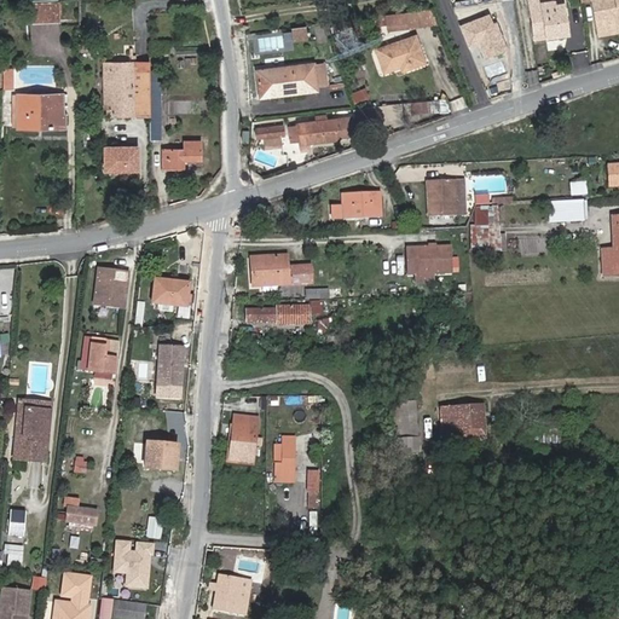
[(58,0),(29,1),(30,22),(59,21),(58,0)]
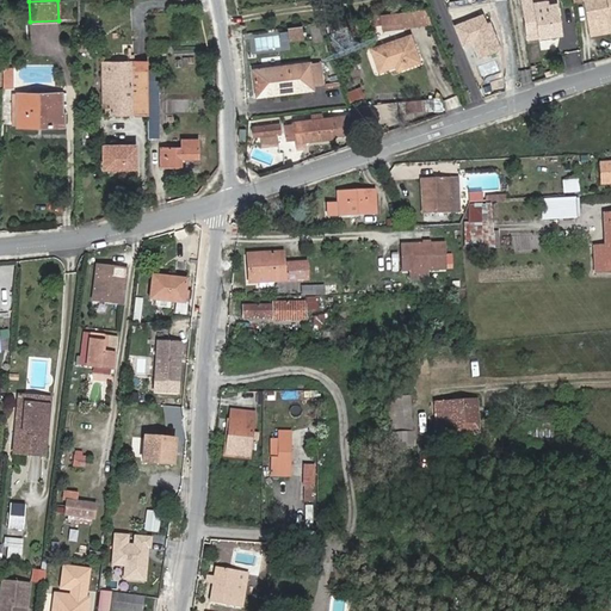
[(548,7),(547,2),(545,0),(522,0),(528,38),(541,36),(541,32),(549,31),(550,35),(562,34),(559,6),(548,7)]
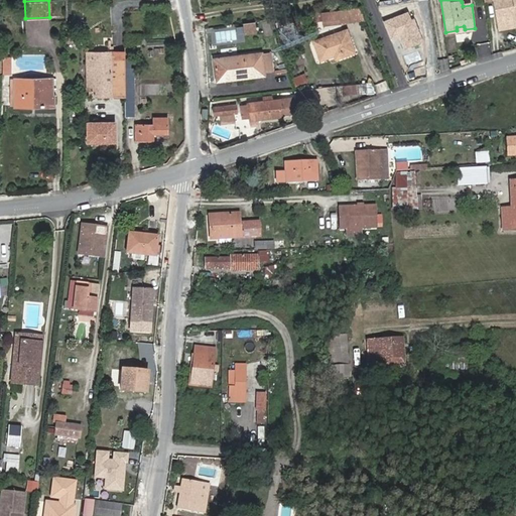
[(515,18),(515,17),(515,0),(483,0),(484,1),(490,0),(492,0),(497,21),(512,18),(512,15),(514,15),(515,18)]
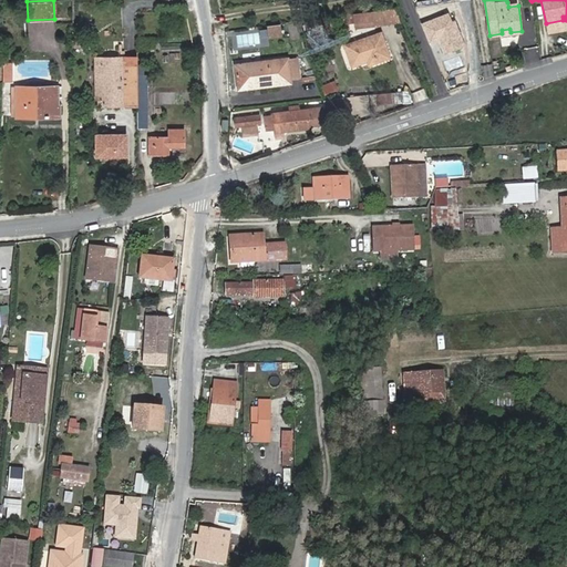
[(354,24),(403,19),(398,6),(352,12),(354,24)]
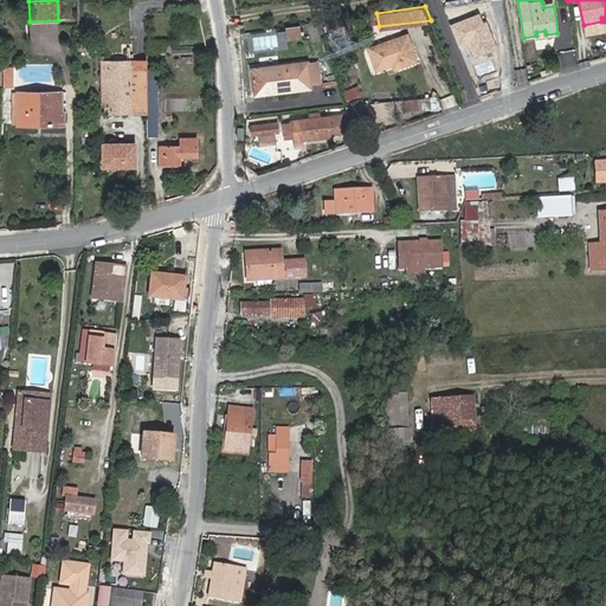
[(484,13),(452,26),(461,47),(468,45),(475,62),(500,51),(484,13)]
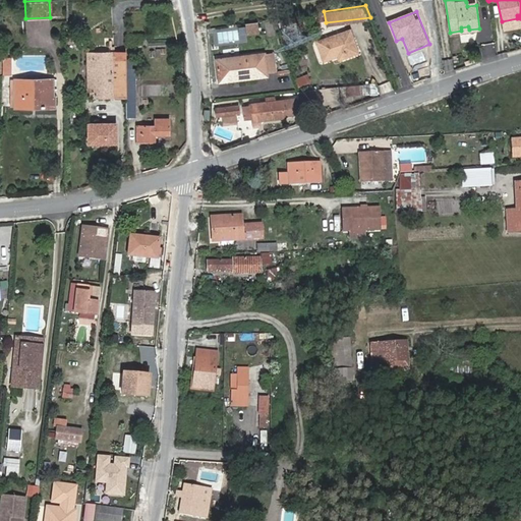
[(243,36),(259,34),(257,21),(241,23),(243,36)]
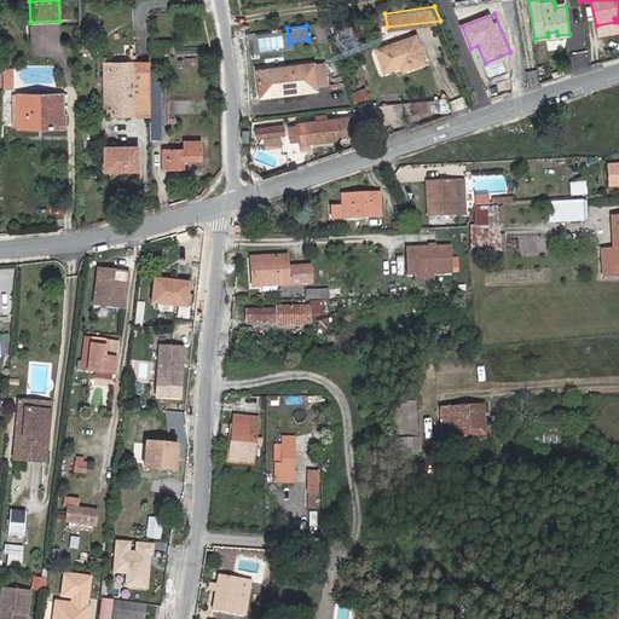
[(258,36),(259,51),(285,48),(284,34),(258,36)]
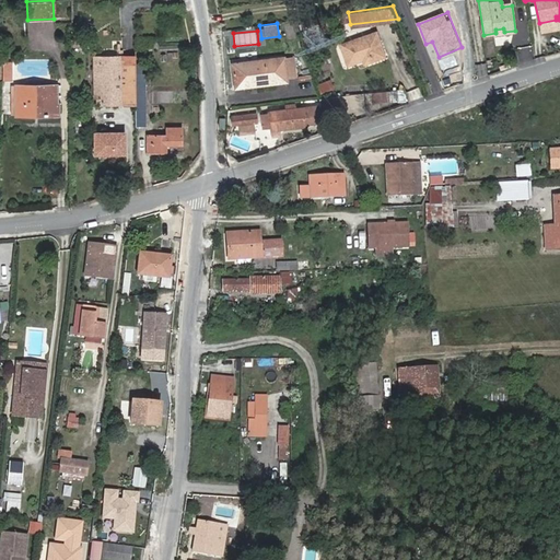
[(346,66),(361,60),(368,58),(369,62),(382,58),(374,34),(339,45),(346,66)]
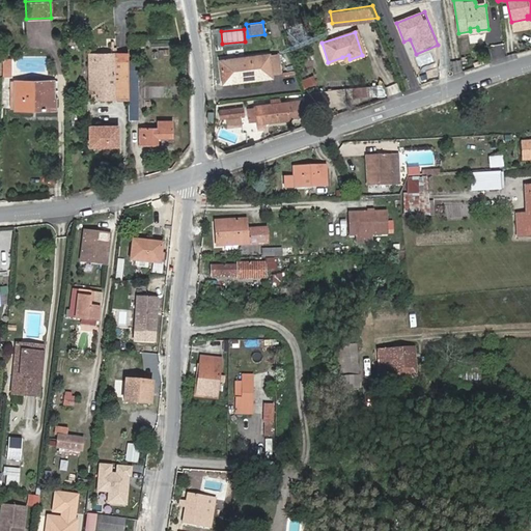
[(113,54),(99,55),(100,78),(114,78),(114,77),(113,54)]
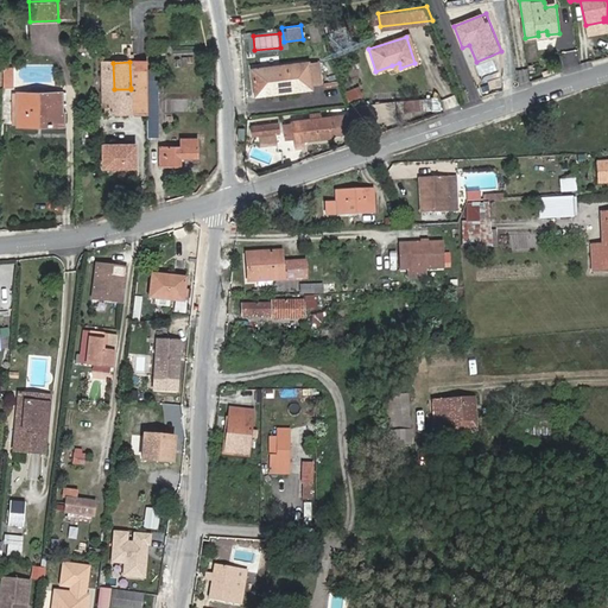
[(147,62),(130,62),(131,88),(147,88),(147,69),(147,62)]
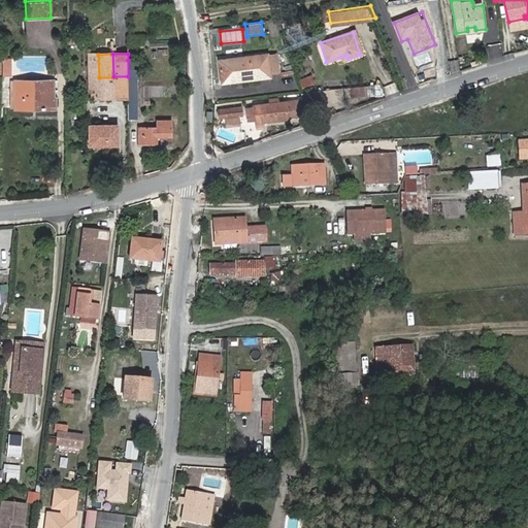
[(90,97),(113,97),(113,77),(99,77),(98,55),(88,55),(90,97)]
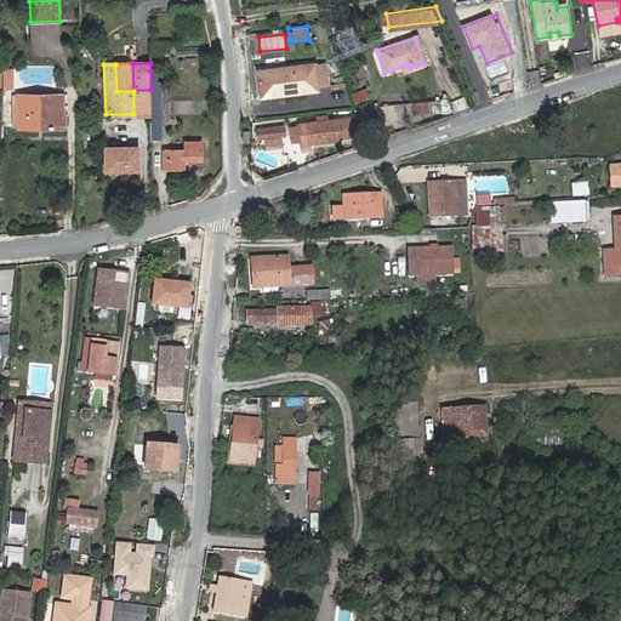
[(257,72),(260,96),(317,90),(314,64),(257,72)]
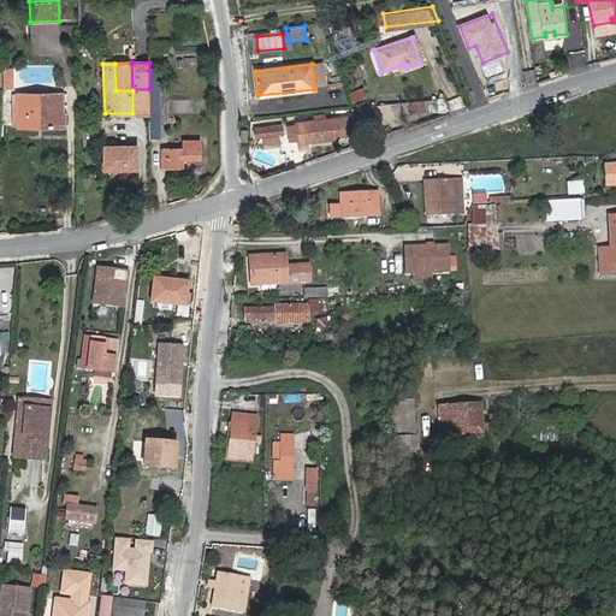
[(149,89),(160,88),(160,70),(149,70),(149,89)]
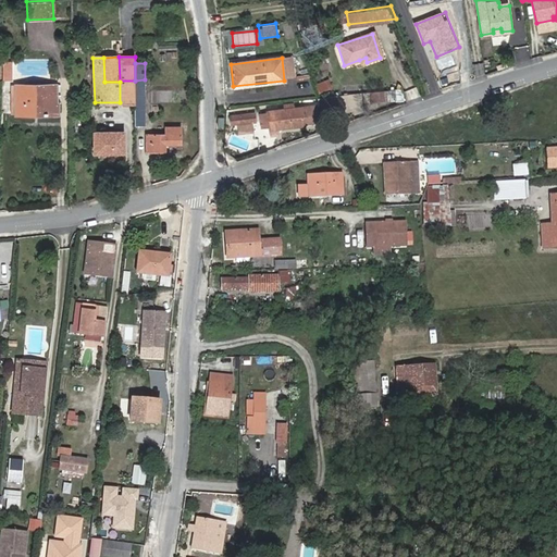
[(135,102),(135,124),(145,124),(145,79),(135,81),(135,93),(135,102)]
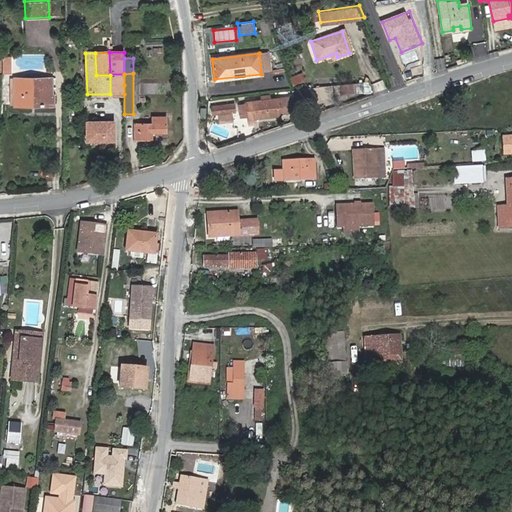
[(292,75),(294,84),(304,82),(303,73),(292,75)]
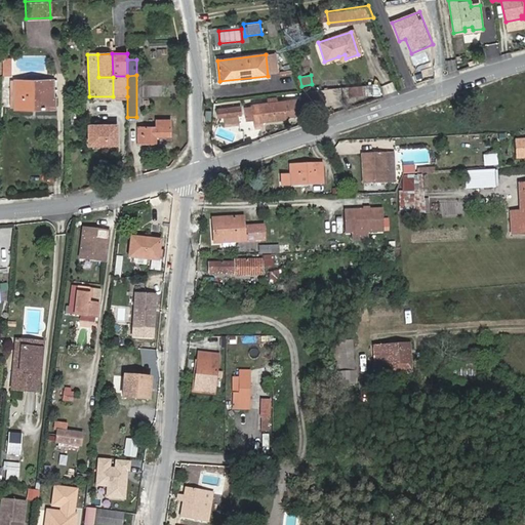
[(113,77),(113,96),(127,96),(127,87),(127,76),(113,76),(113,77)]
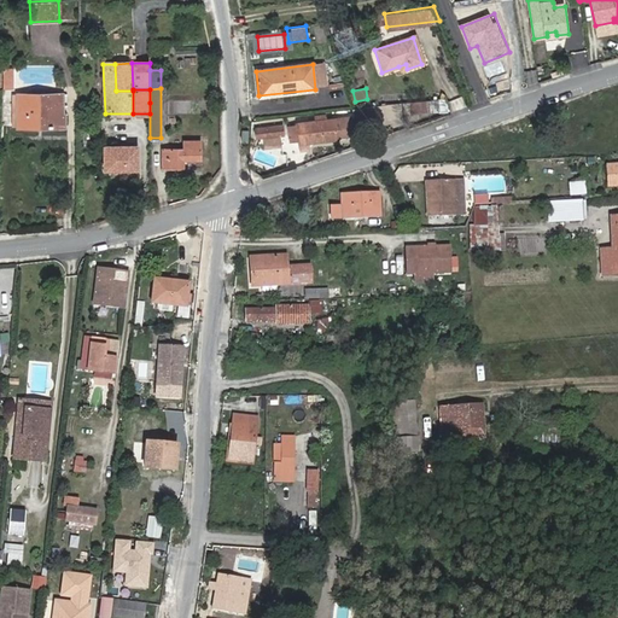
[(17,127),(53,127),(53,95),(18,95),(17,127)]
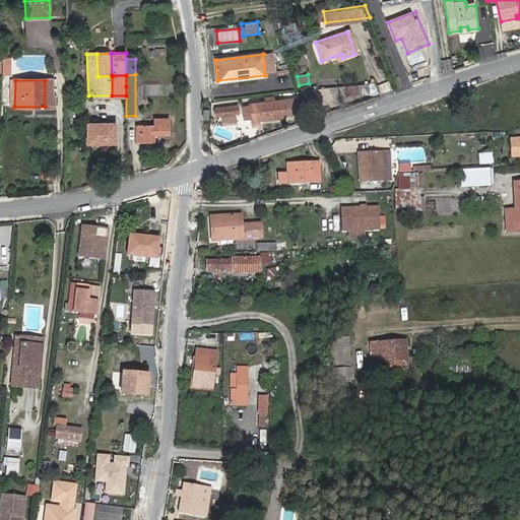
[(313,89),(299,91),(297,91),(298,100),(274,102),(274,98),(266,99),(266,103),(250,104),(250,107),(243,107),(244,118),(252,118),(252,124),(260,123),(259,120),(283,117),(282,115),(299,114),(298,105),(315,104),(313,89)]
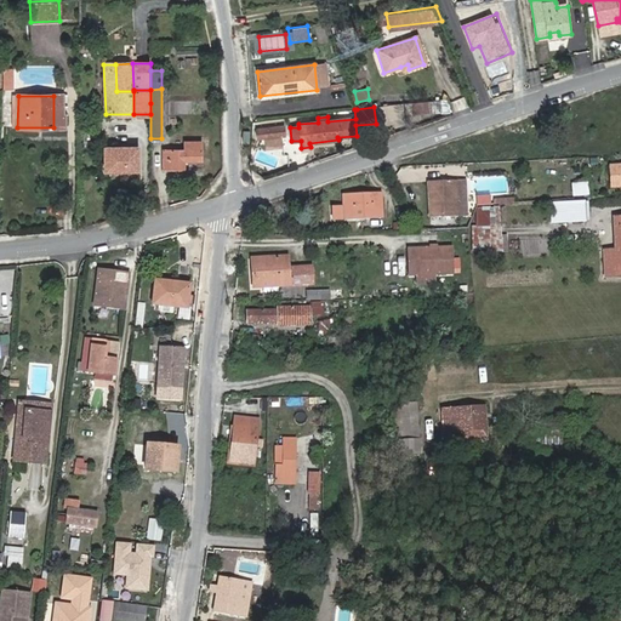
[(265,137),(280,136),(284,136),(284,126),(257,129),(258,138),(265,137)]
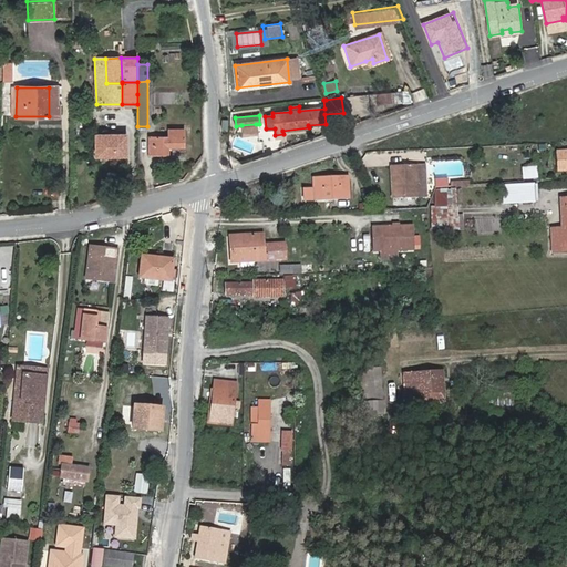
[(257,133),(256,124),(241,125),(243,135),(257,133)]
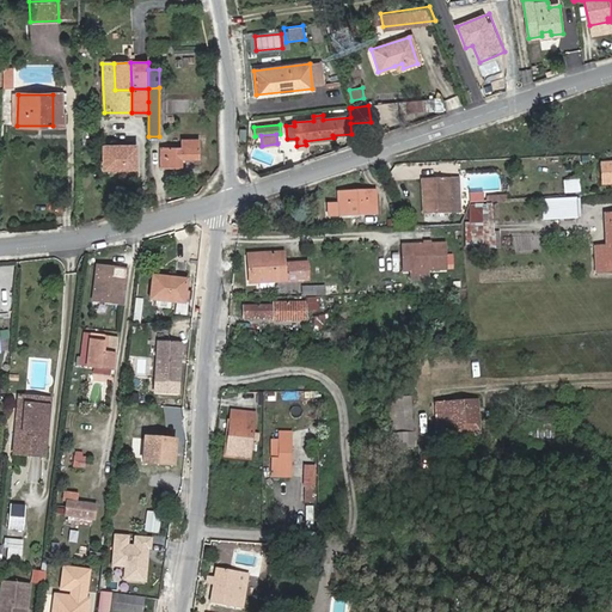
[(182,158),(199,158),(199,140),(182,140),(182,147),(160,148),(160,166),(182,166),(182,158)]
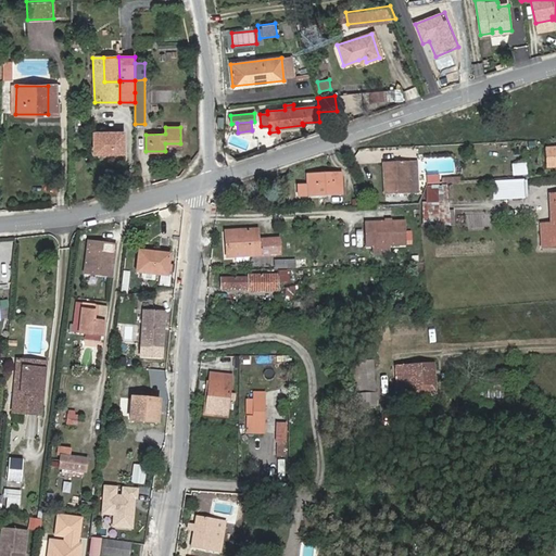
[(95,152),(123,152),(122,134),(93,134),(95,152)]
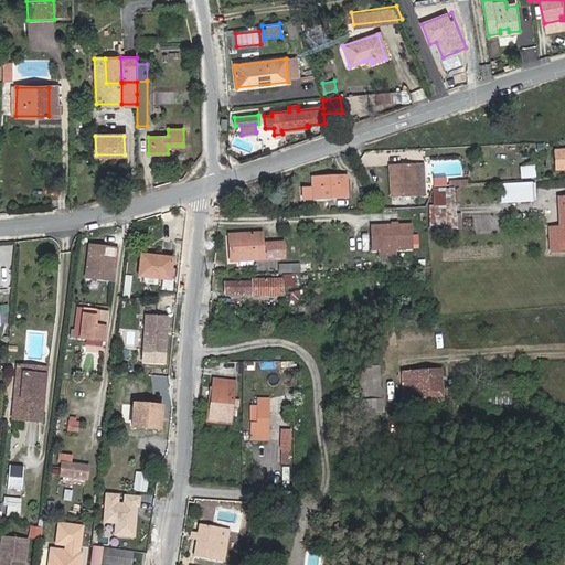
[(413,198),(412,164),(388,166),(390,199),(413,198)]
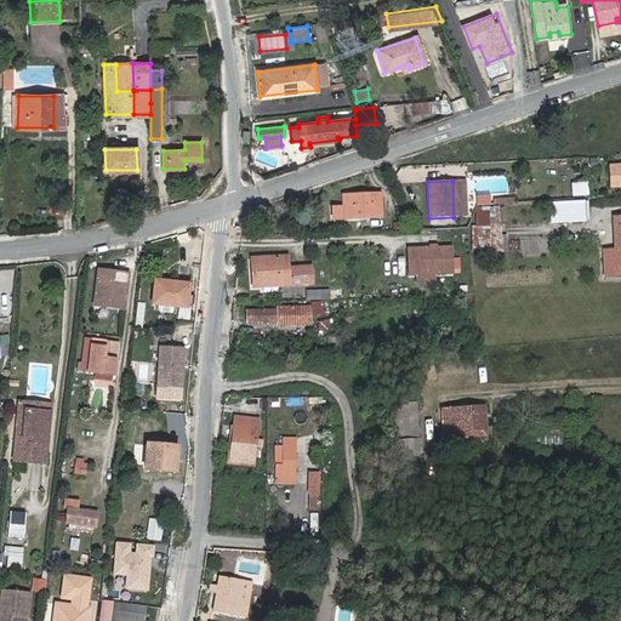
[(571,183),(571,198),(588,197),(588,183),(571,183)]
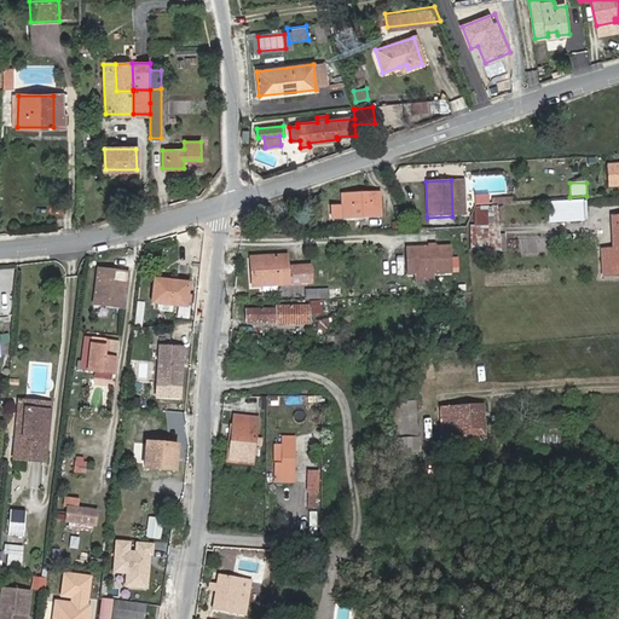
[(333,219),(380,217),(379,194),(341,195),(341,207),(333,207),(333,219)]
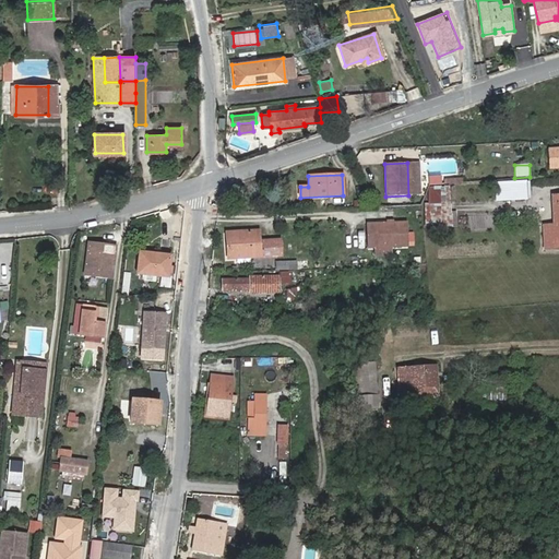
[(508,183),(509,200),(527,199),(526,182),(508,183)]
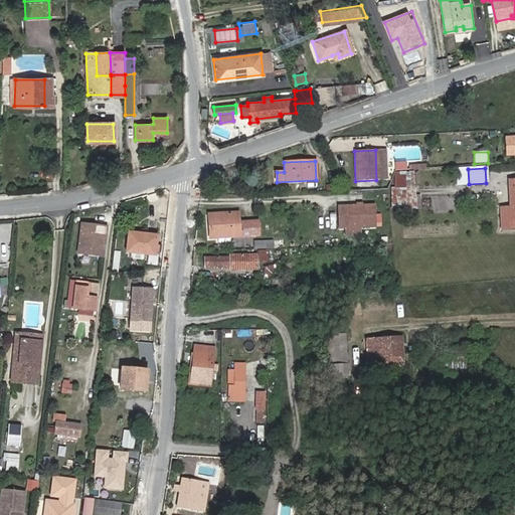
[(458,185),(469,184),(468,169),(457,170),(458,185)]
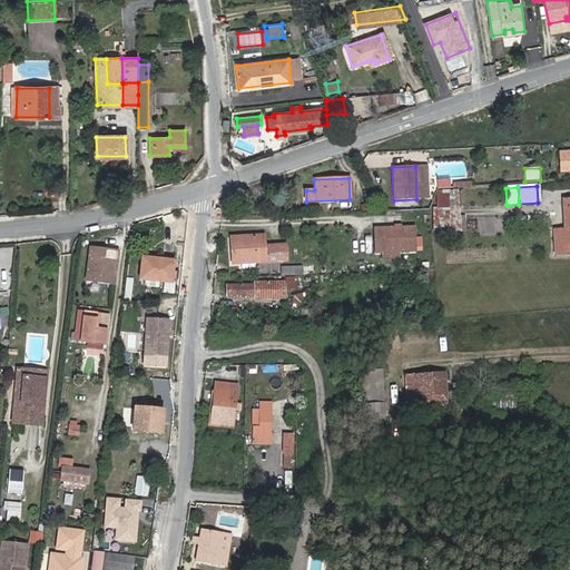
[(450,190),(436,192),(438,209),(450,209),(450,190)]
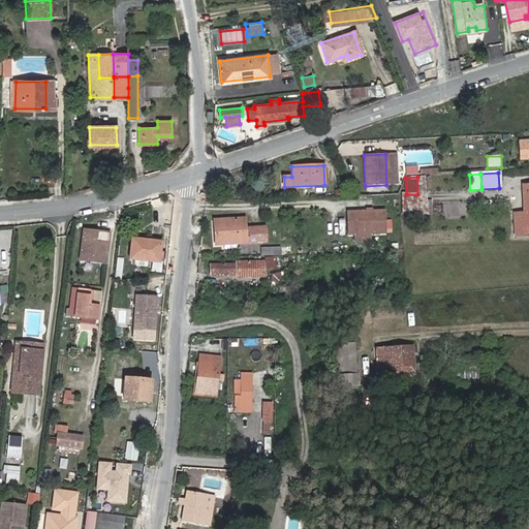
[(528,185),(523,186),(525,214),(525,217),(516,218),(517,235),(528,232),(528,185)]
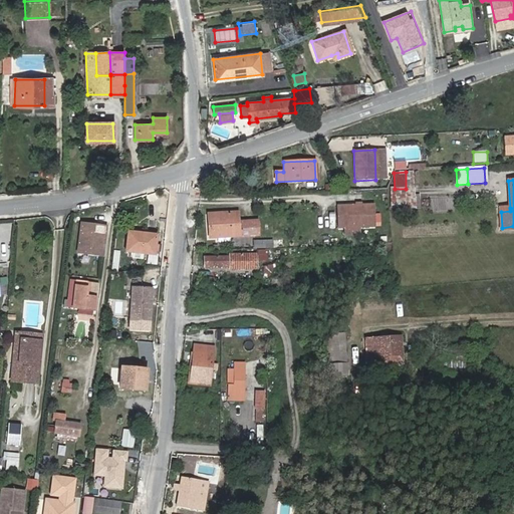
[(438,199),(439,209),(447,208),(446,199),(438,199)]
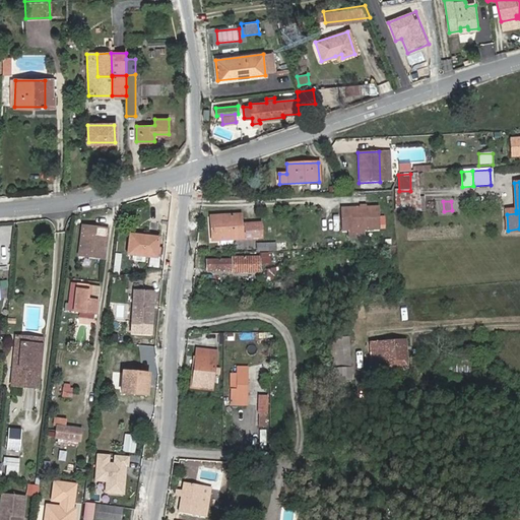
[(379,207),(340,208),(341,230),(380,228),(379,207)]
